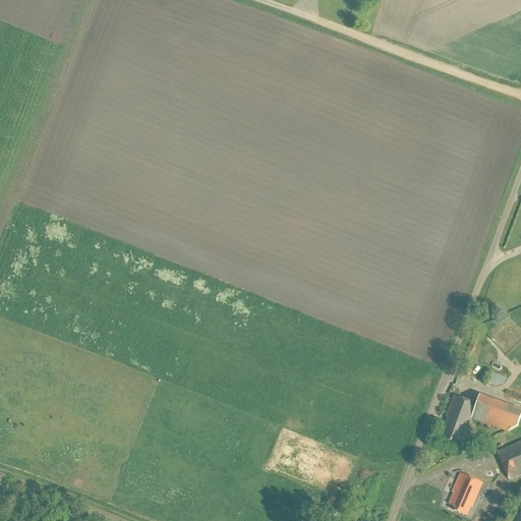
[(506,387),(509,378),(490,371),(487,381),(506,387)]
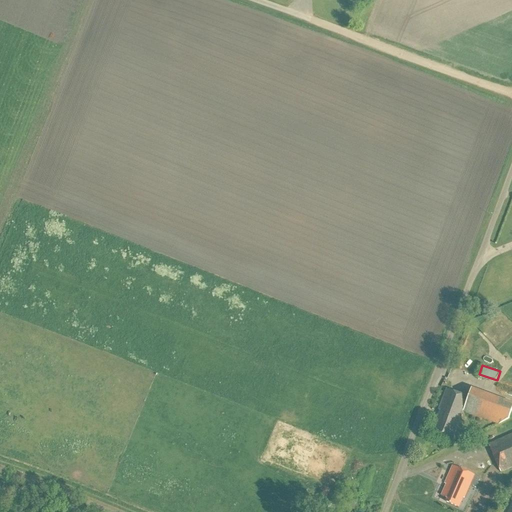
[(478,382),(479,377),(468,373),(466,378),(478,382)]
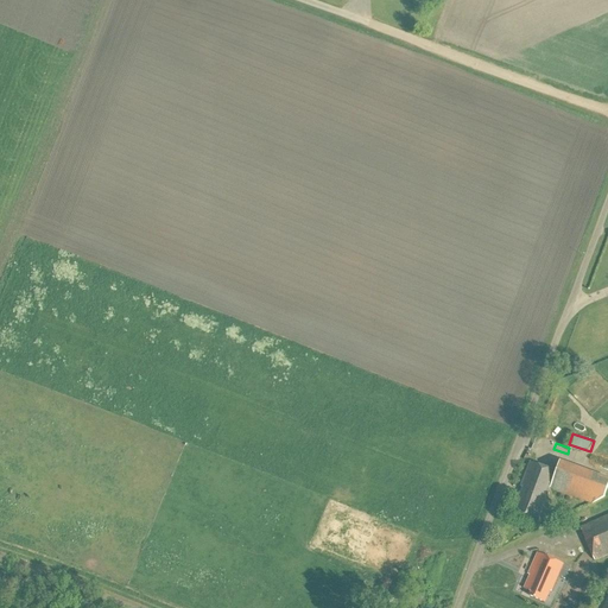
[(515,502),(512,511),(538,521),(550,489),(591,506),(605,499),(607,488),(607,483),(559,464),(556,473),(530,462),(520,488),(523,488),(517,502),(515,502)]
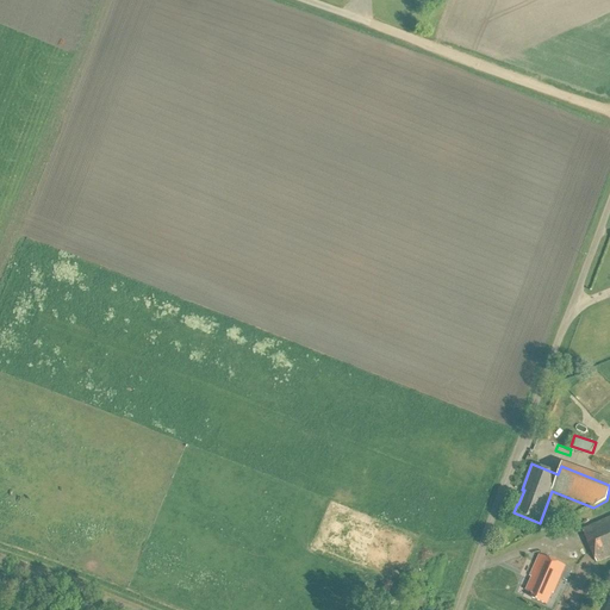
[(597,564),(609,556),(609,516),(582,530),(597,564)]
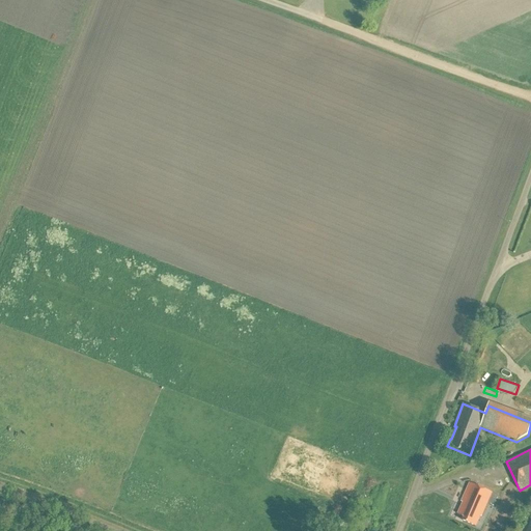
[(457,514),(464,518),(463,522),(475,527),(480,516),(481,518),(487,503),(494,506),(498,496),(470,483),(462,503),(463,503),(457,514)]
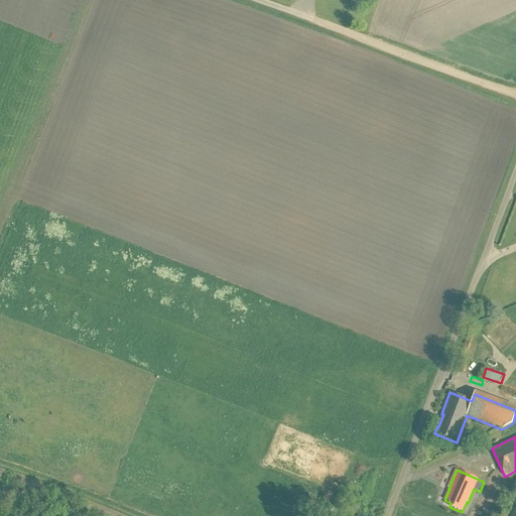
[(338,494),(332,508),(339,511),(345,497),(338,494)]
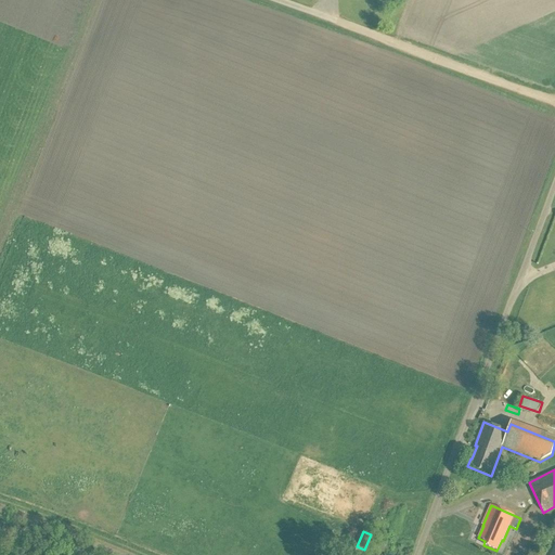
[(389,554),(395,543),(378,537),(373,550),(387,554),(389,554)]
